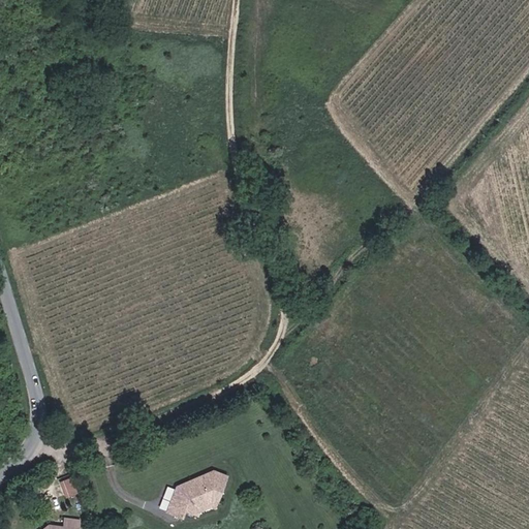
[(98,27),(94,18),(85,21),(89,30),(98,27)]
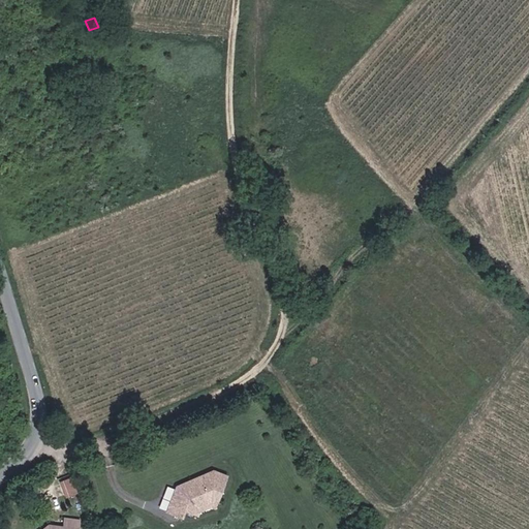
[(214,470),(178,488),(167,515),(182,520),(185,511),(193,515),(194,509),(211,500),(217,503),(226,476),(214,470)]
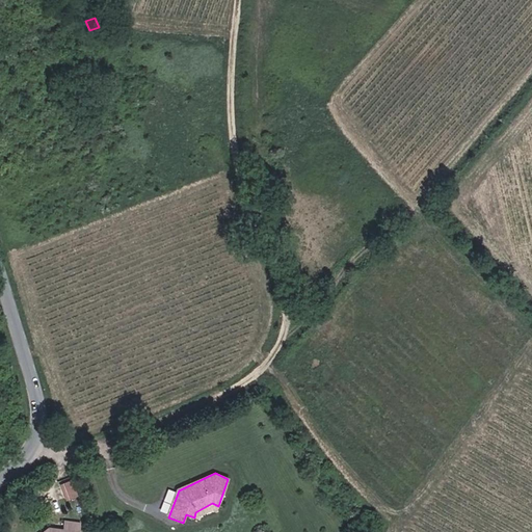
[(61,481),(64,498),(77,497),(74,479),(61,481)]
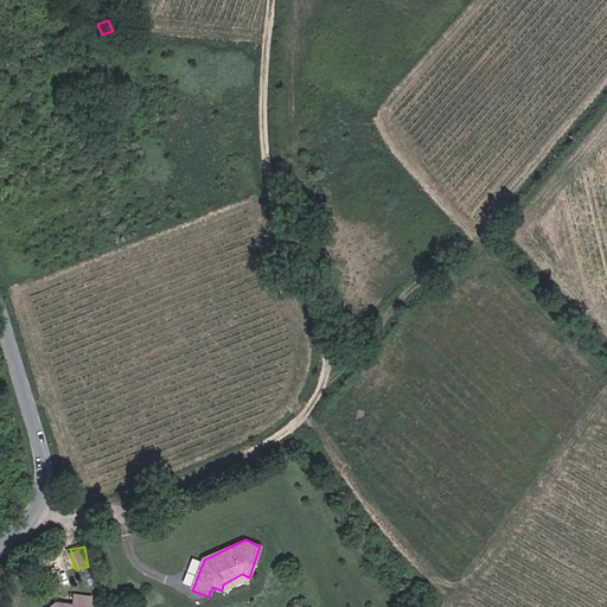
[(223,585),(222,590),(249,577),(242,574),(223,585)]
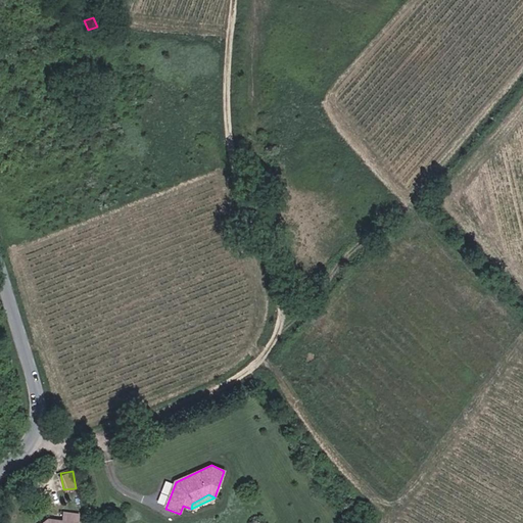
[(81,522),(81,514),(65,512),(64,520),(50,517),(41,522),(77,522),(81,522)]
